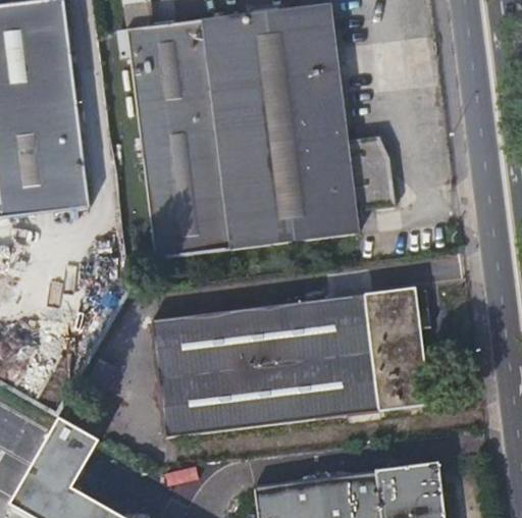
[(0,3),(0,214),(89,204),(64,0),(33,0),(0,3)]
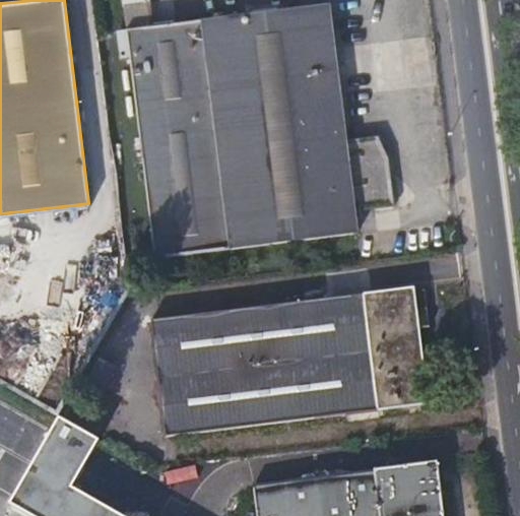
[(139,27),(176,23),(173,0),(145,0),(136,1),(139,27)]
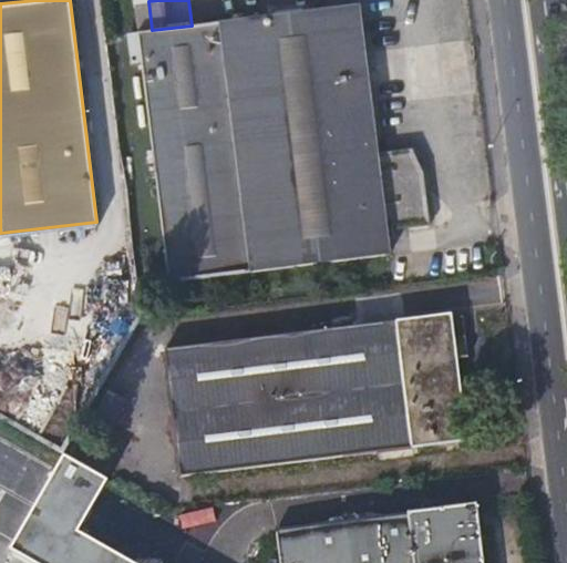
[(378,152),(359,4),(192,26),(152,30),(140,31),(168,278),(390,252),(387,226),(430,222),(424,172),(413,147),(378,152)]
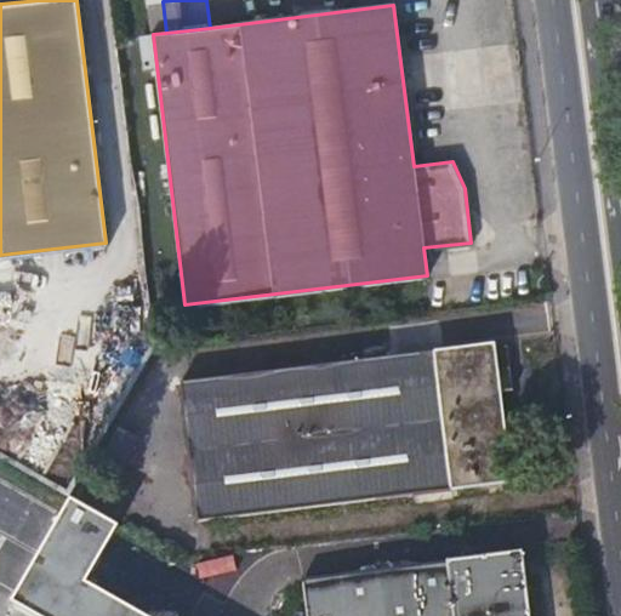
[(497,391),(491,346),(491,341),(180,382),(198,522),(510,480),(497,391)]
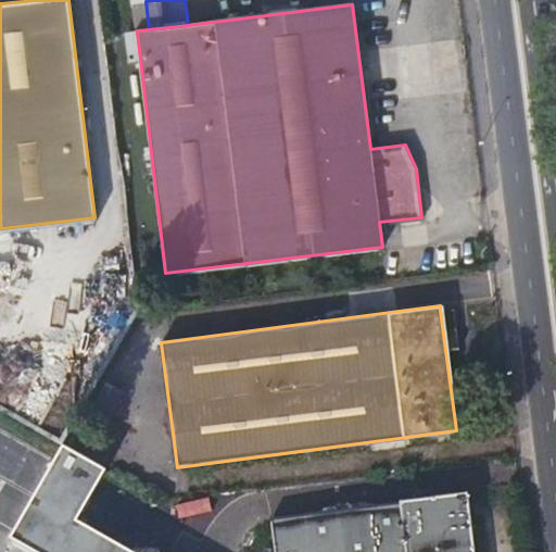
[(455,308),(440,310),(445,350),(460,348),(455,308)]
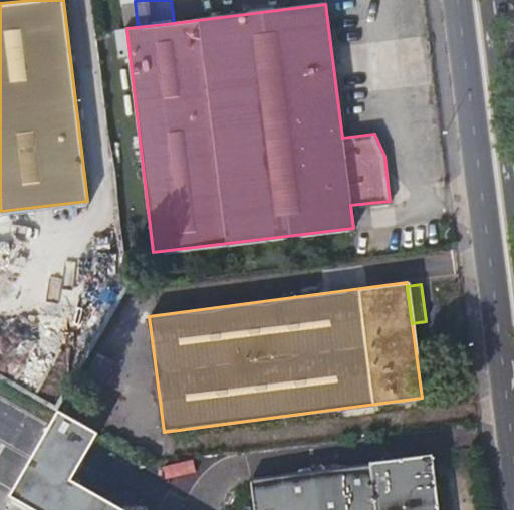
[(134,509),(73,480),(102,423),(56,400),(6,501),(24,509),(134,509)]
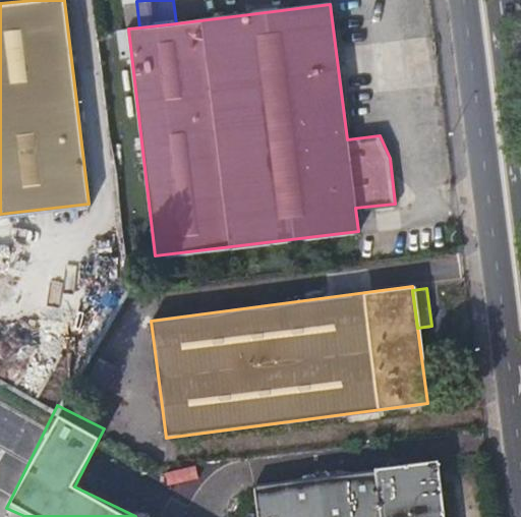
[(446,516),(439,459),(255,483),(259,516),(446,516)]
